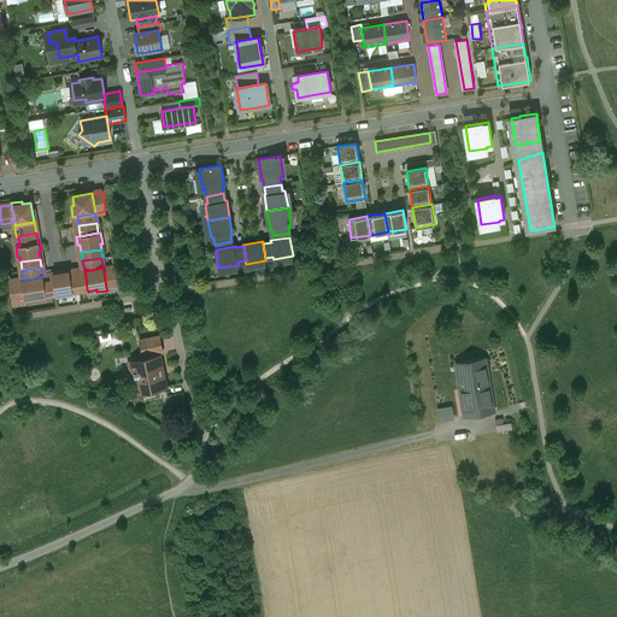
[(115,270),(104,271),(106,287),(117,285),(115,270)]
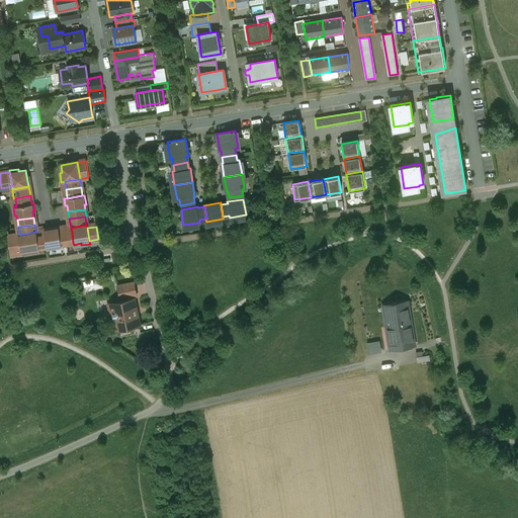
[(52,228),(44,229),(45,235),(47,248),(48,249),(55,248),(55,246),(61,245),(59,229),(52,230),(52,228)]
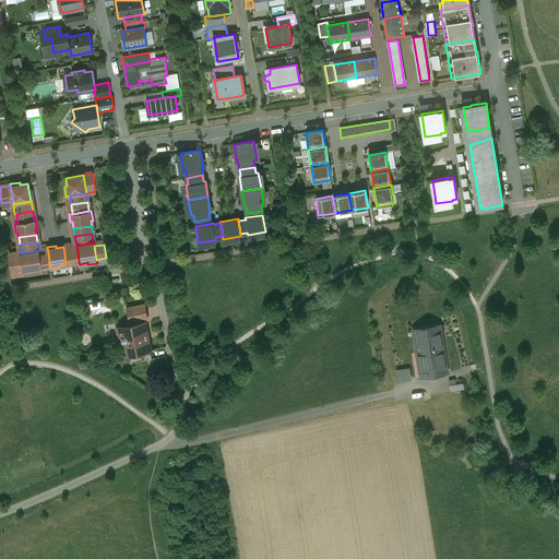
[(70,246),(63,247),(66,264),(72,263),(71,251),(70,246)]
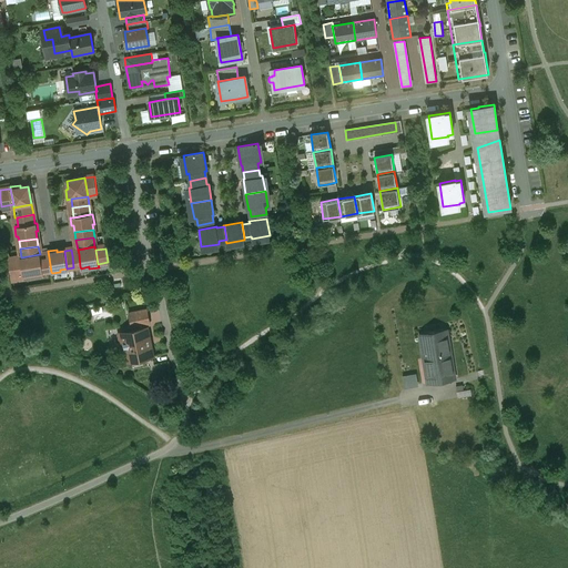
[(21,257),(20,257),(20,260),(23,276),(23,280),(36,277),(36,274),(42,273),(40,259),(40,254),(21,257)]
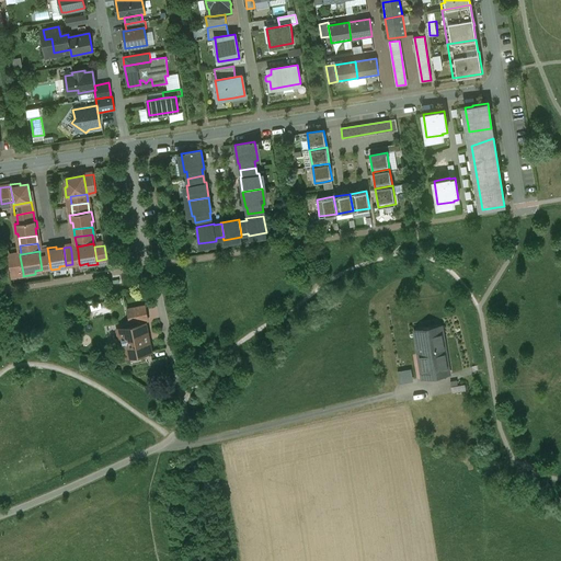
[(48,254),(39,255),(42,270),(50,268),(48,254)]
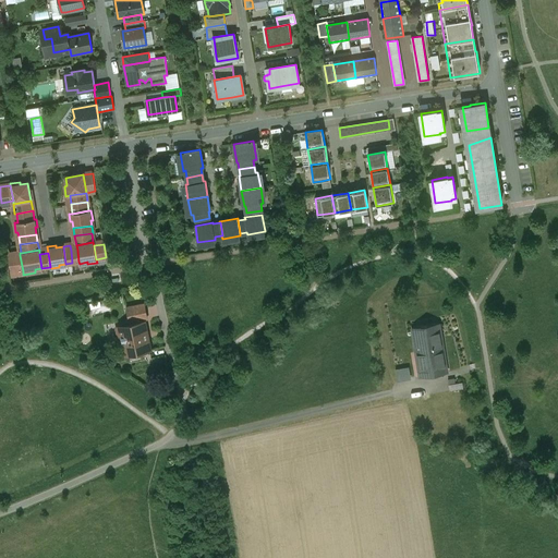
[(20,255),(10,257),(12,273),(23,271),(20,255)]
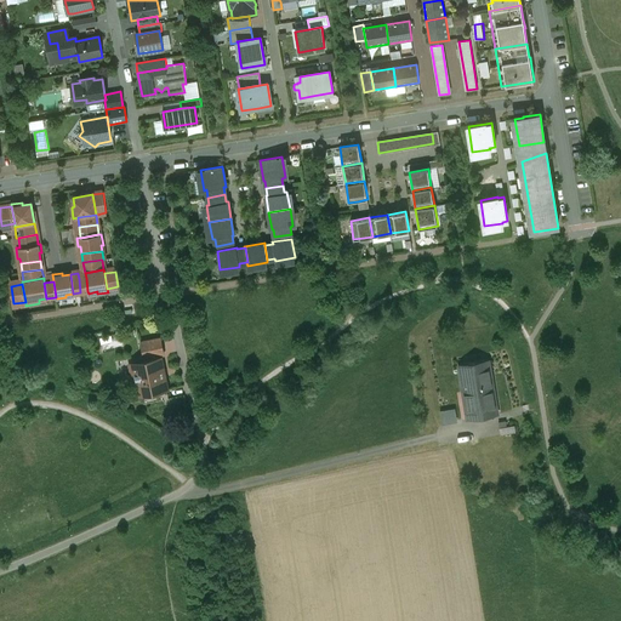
[(160,339),(141,342),(144,359),(146,359),(147,360),(159,358),(159,355),(164,355),(160,339)]
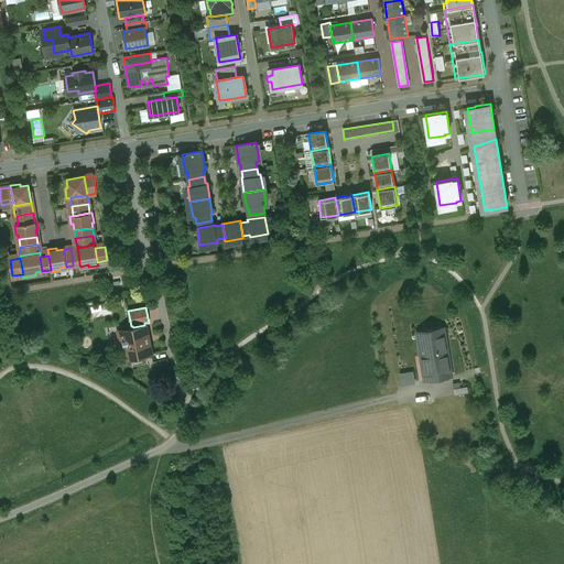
[(133,327),(121,331),(127,359),(152,354),(145,325),(144,325),(133,327)]
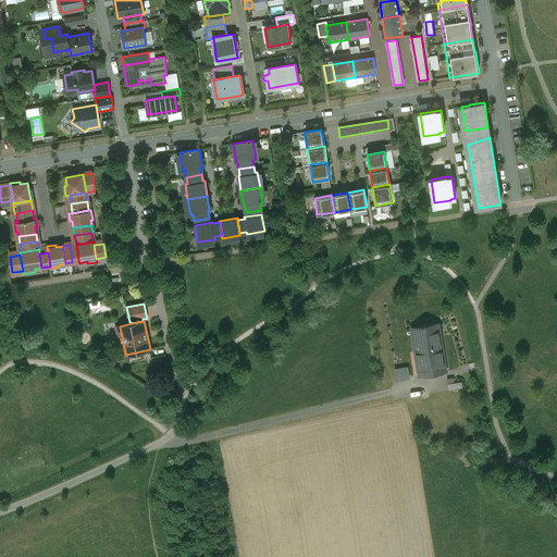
[(438,323),(411,327),(419,375),(446,371),(438,323)]
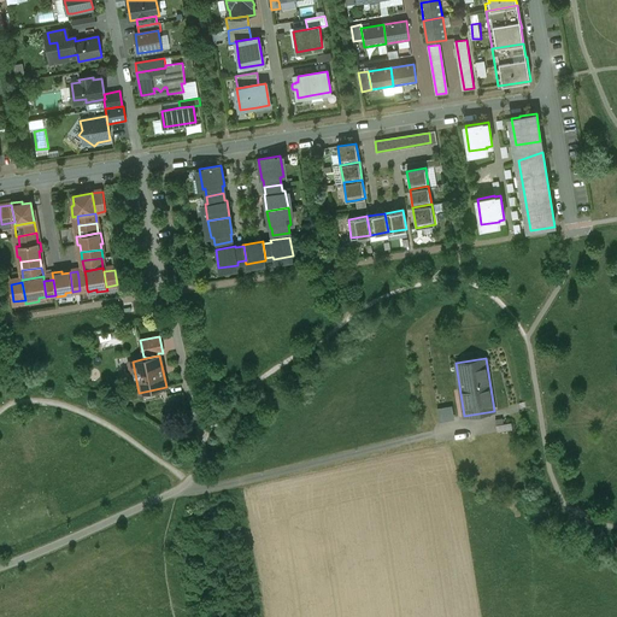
[(441,421),(457,419),(454,405),(439,407),(441,421)]
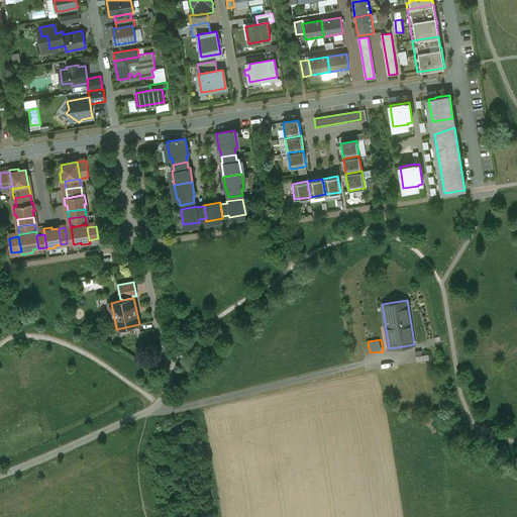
[(428,354),(415,356),(416,363),(429,360),(428,354)]
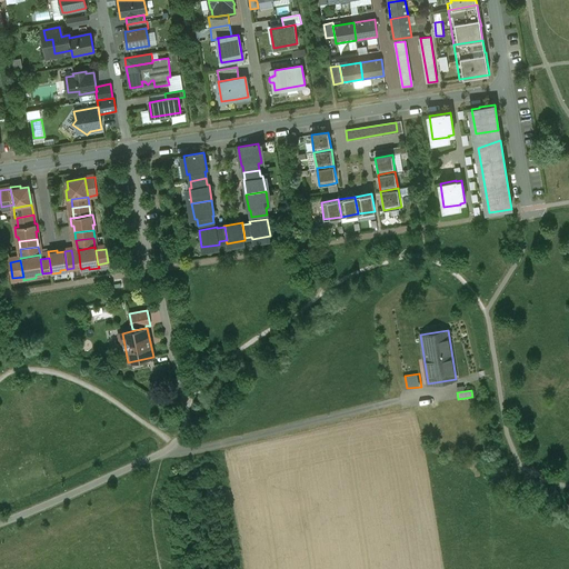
All buildings are outlined.
